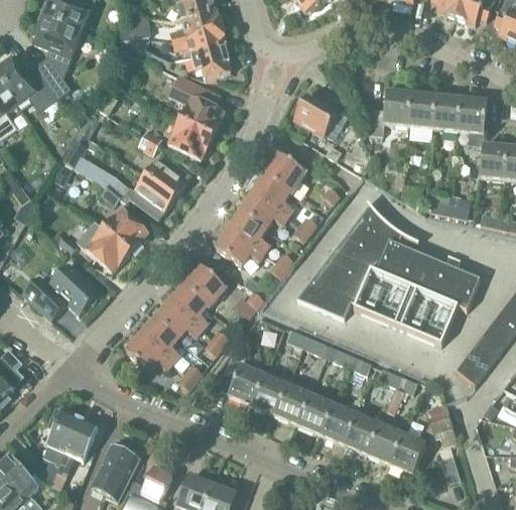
[(81,0),(79,5),(67,0),(51,0),(50,2),(45,1),(39,17),(82,34),(95,0),(81,0)]
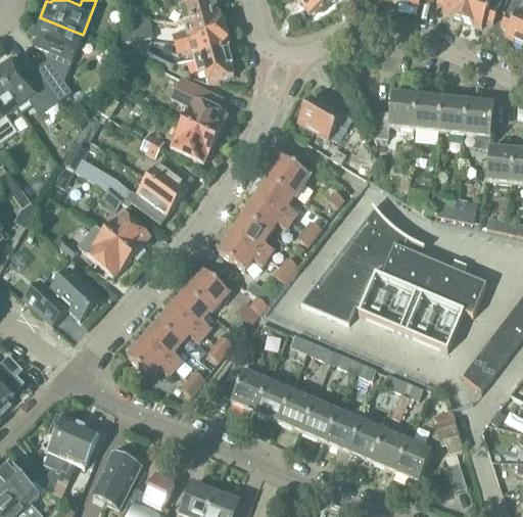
[(180,0),(181,3),(180,3),(185,21),(218,12),(219,12),(216,0),(180,0)]
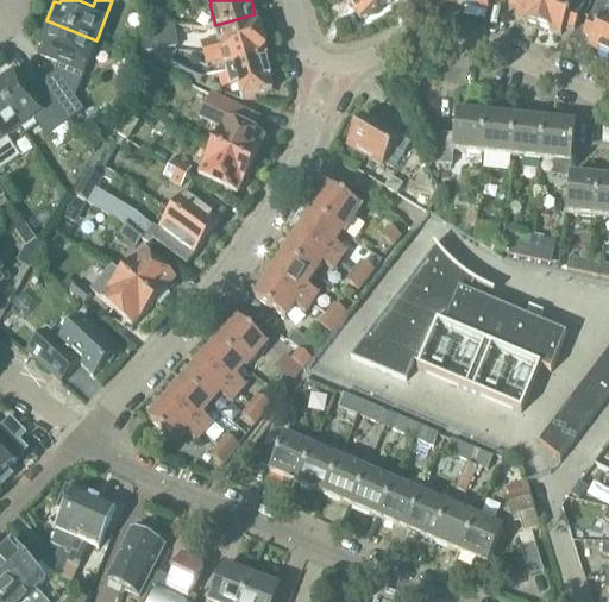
[(352,0),(362,16),(389,0),(352,0)]
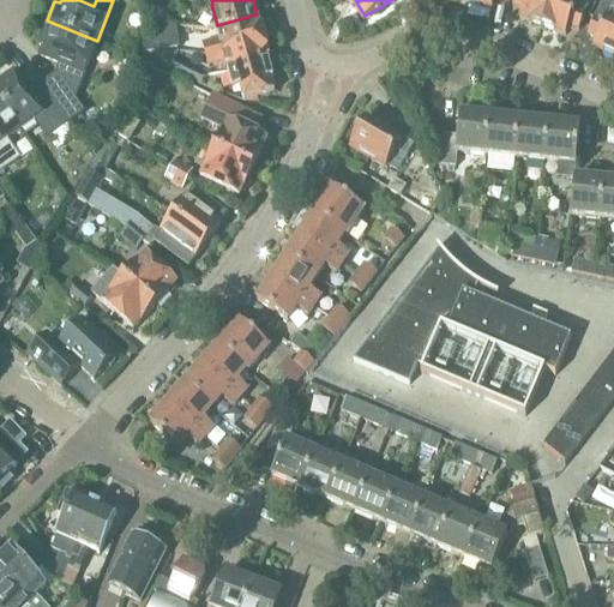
[(519,12),(542,20),(551,0),(512,0),(523,5),(519,12)]
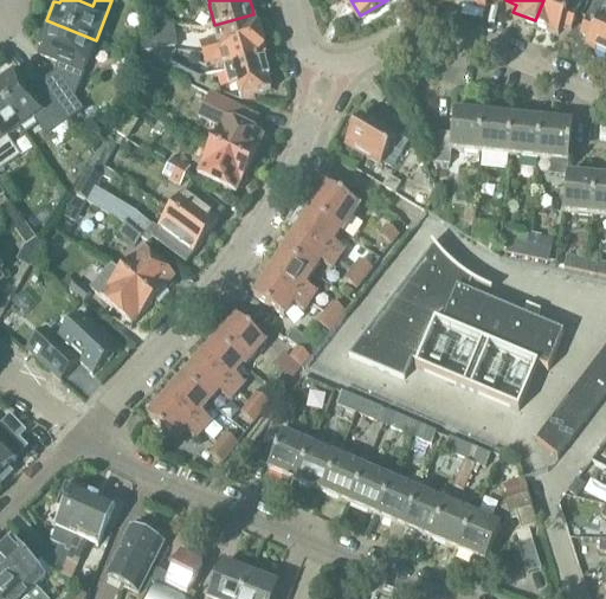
[(543,0),(535,20),(559,30),(561,21),(571,25),(578,8),(568,5),(569,0),(543,0)]
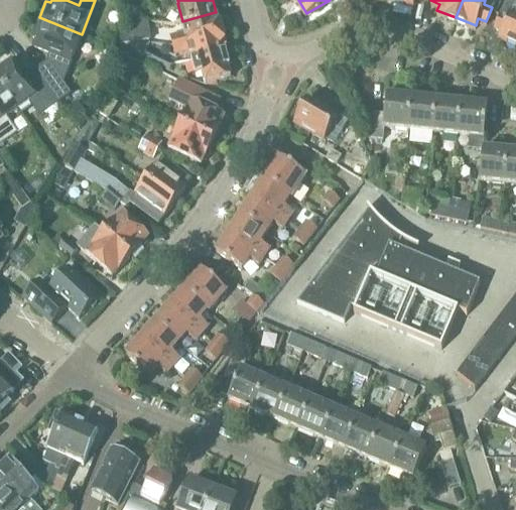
[(515,43),(515,0),(505,0),(494,25),(502,28),(499,35),(515,43)]
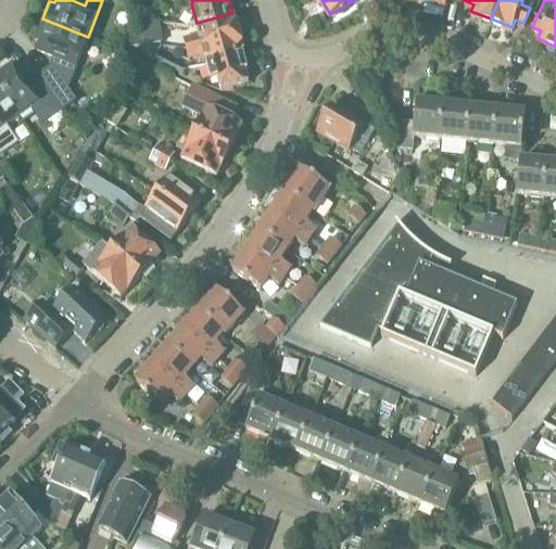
[(231,13),(197,23),(199,32),(184,35),(187,45),(240,30),(235,12),(232,13),(231,13)]
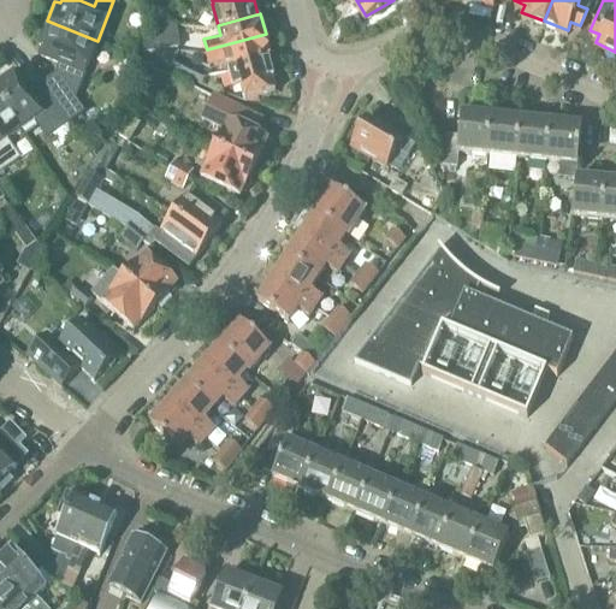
[(98,41),(47,21),(39,40),(45,42),(41,52),(71,64),(65,80),(64,78),(51,87),(71,117),(84,107),(76,95),(98,41)]
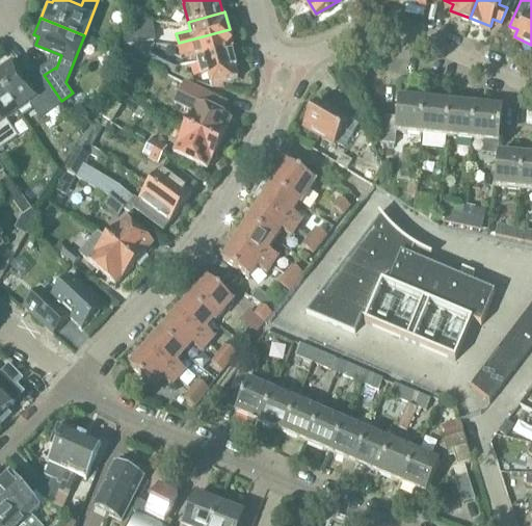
[(136,26),(131,27),(133,41),(137,40),(138,40),(156,37),(154,24),(136,26)]
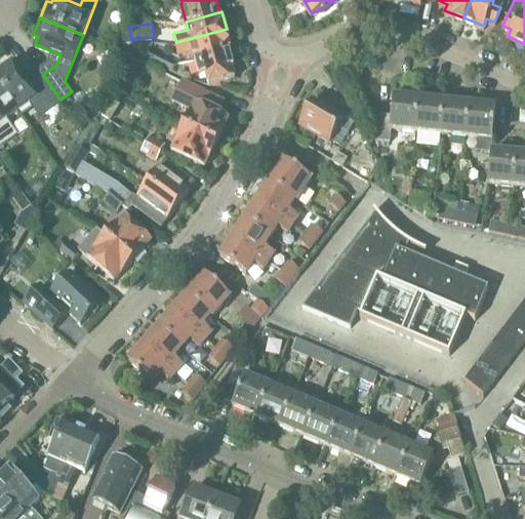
[(122,28),(122,41),(131,40),(129,27),(122,28)]
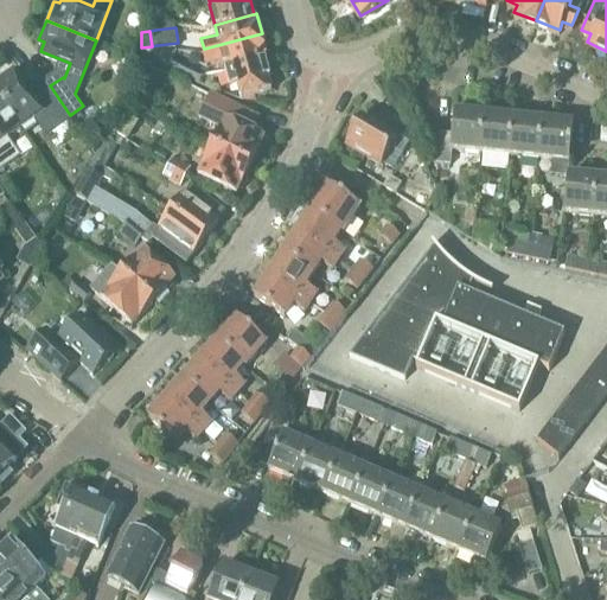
[(267,55),(262,33),(204,49),(206,61),(223,56),(225,65),(267,55)]
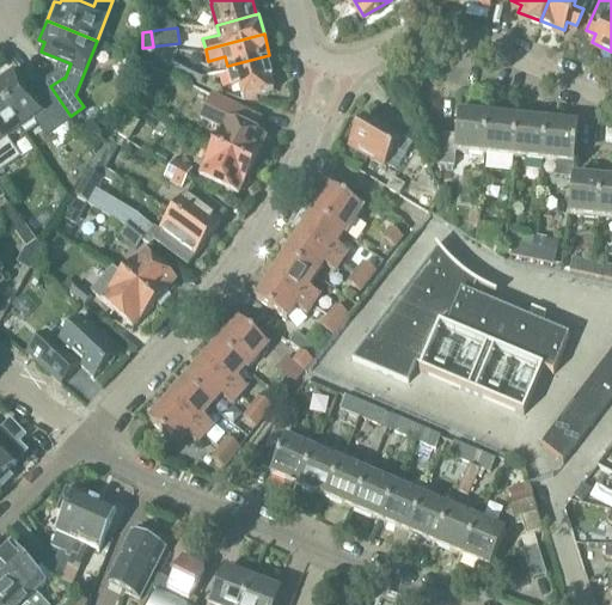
[(270,55),(269,55),(227,66),(233,86),(239,85),(243,97),(274,89),(271,77),(274,77),(268,56),(270,55)]
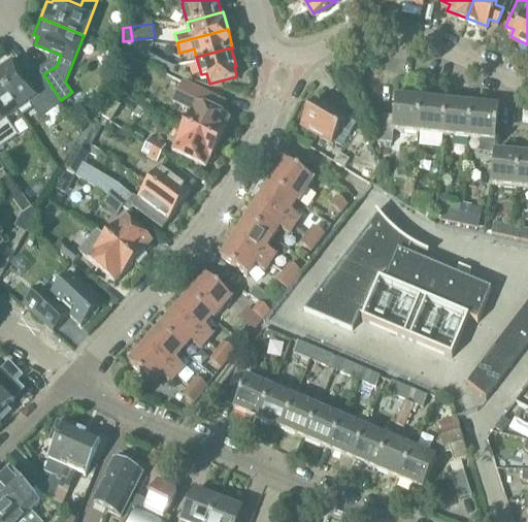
[(159,62),(163,54),(151,49),(146,56),(159,62)]
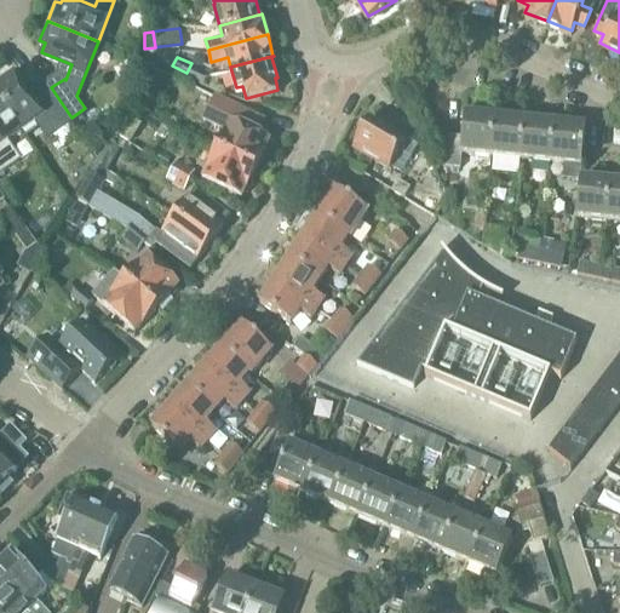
[(208,70),(191,63),(187,73),(204,80),(208,70)]
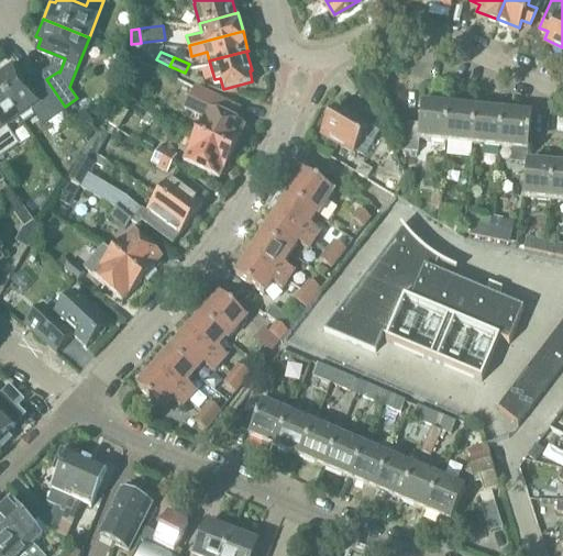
[(65,107),(46,79),(35,88),(18,63),(10,68),(7,64),(0,68),(0,87),(20,115),(33,107),(44,122),(65,107)]
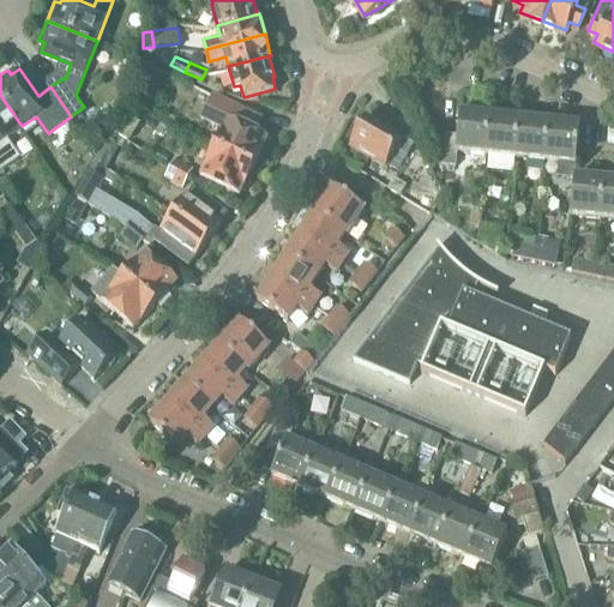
[(205,106),(227,116),(228,115),(254,127),(262,114),(214,90),(205,106)]
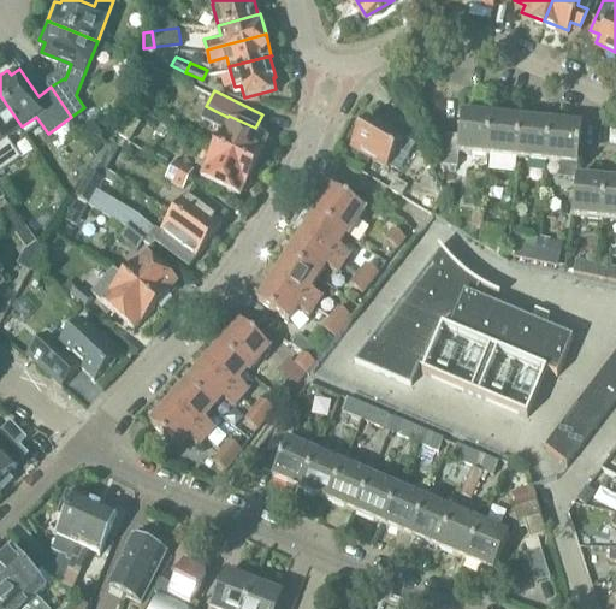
[(22,126),(0,95),(0,167),(19,154),(7,136),(22,126)]
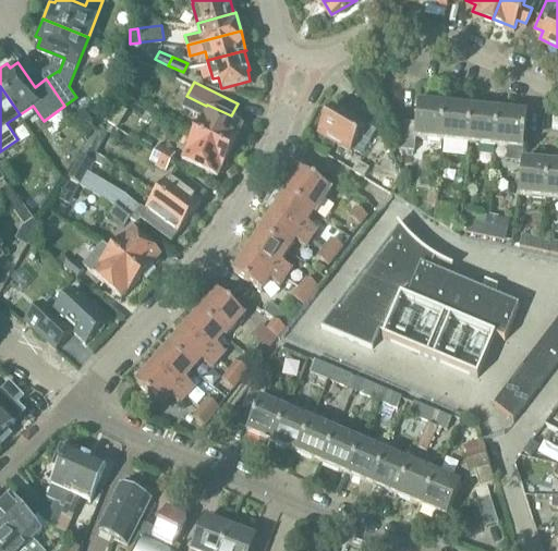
[(117,124),(128,108),(114,99),(104,117),(117,124)]
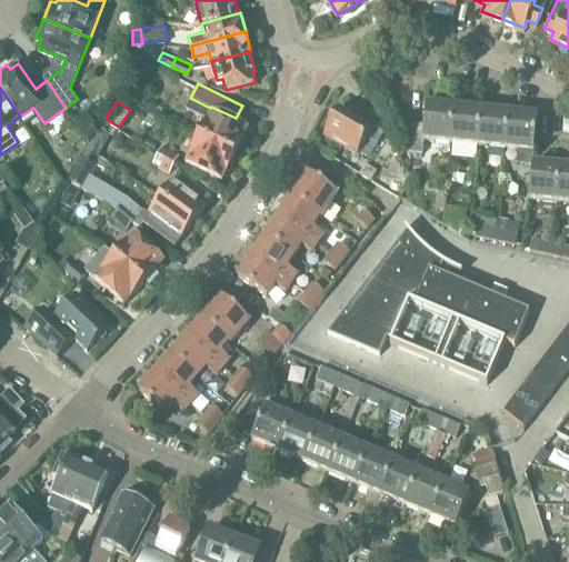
[(450,140),(453,103),(426,101),(423,122),(410,121),(408,149),(422,150),(423,137),(450,140)]
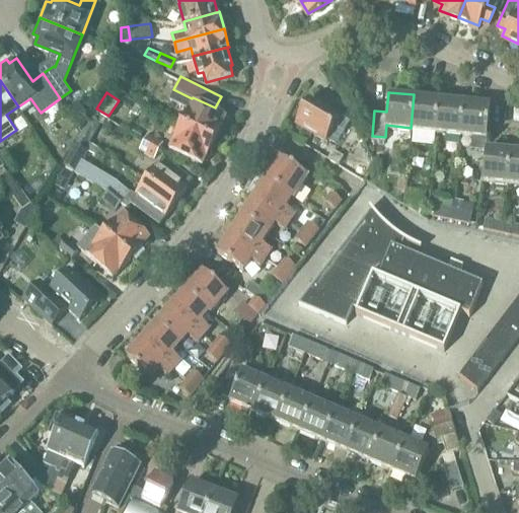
[(436,130),(439,96),(414,94),(411,128),(436,130)]
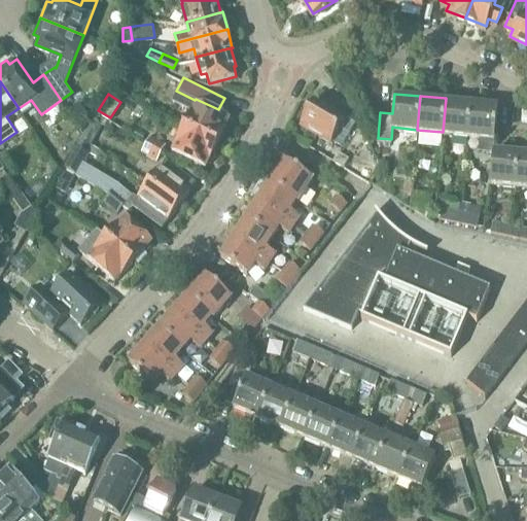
[(468,134),(471,101),(446,98),(443,132),(468,134)]
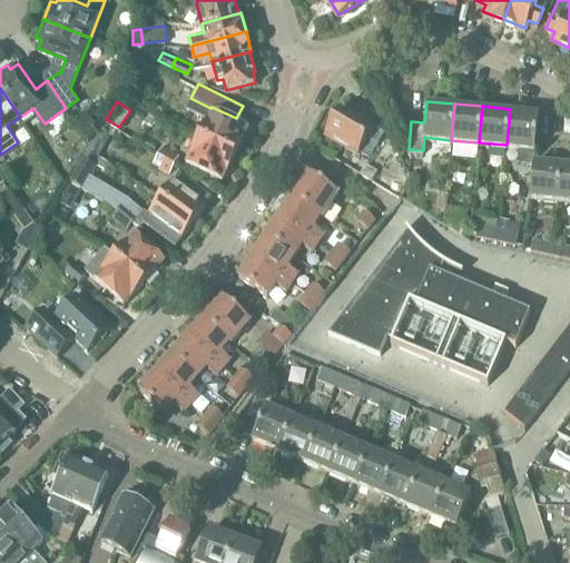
[(198,134),(235,151),(244,134),(243,134),(247,125),(236,118),(212,107),(210,108),(198,134)]
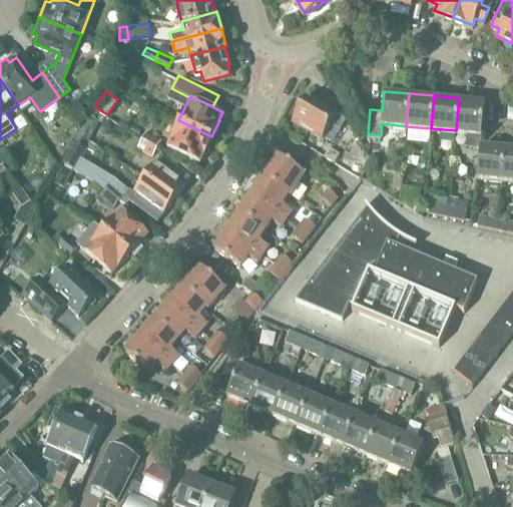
[(338,127),(344,118),(305,96),(292,119),(322,136),(329,122),(338,127)]
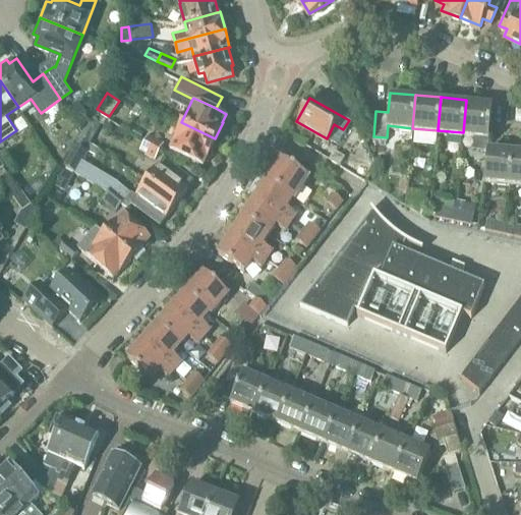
[(466,100),(463,132),(488,135),(491,102),(466,100)]
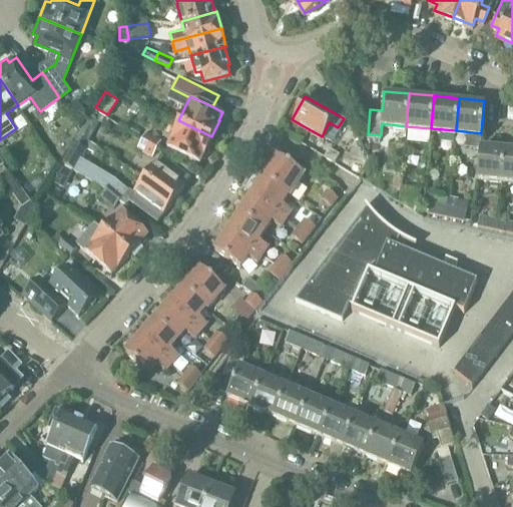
[(89,111),(77,132),(87,138),(99,117),(89,111)]
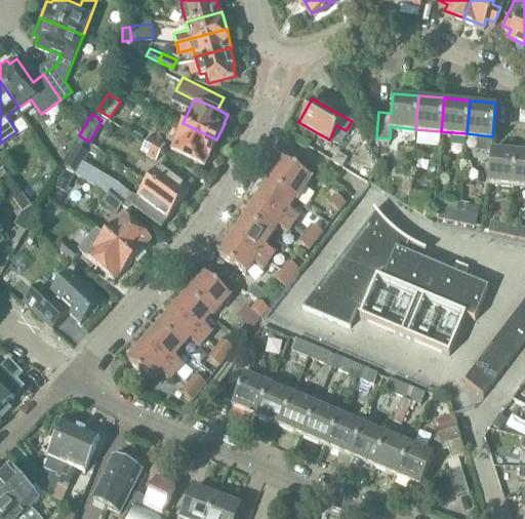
[(216,140),(183,123),(171,149),(204,164),(208,156),(216,140)]
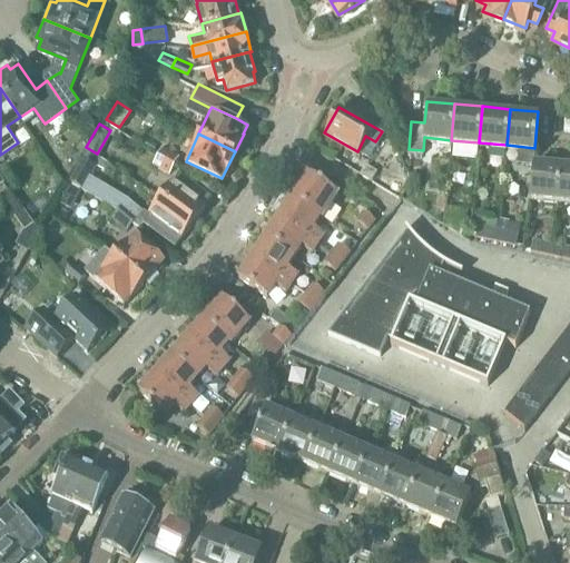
[(163,144),(157,152),(175,161),(179,152),(163,144)]
